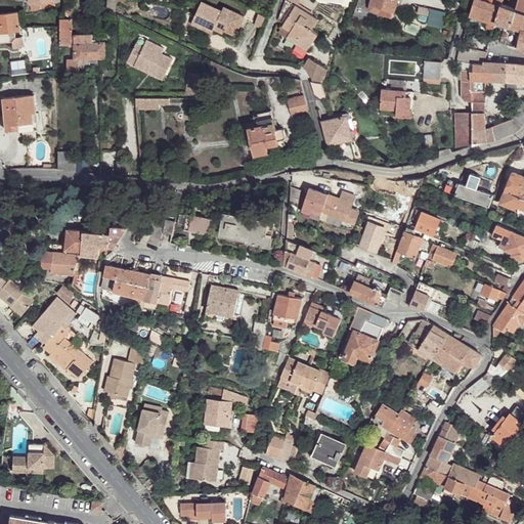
[(55,6),(53,0),(30,0),(32,10),(55,6)]
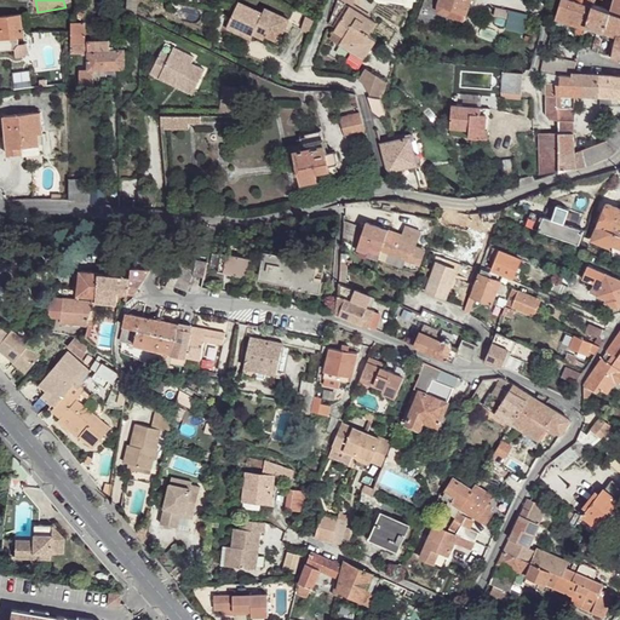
[(136,0),(126,0),(127,3),(126,11),(136,16),(136,0)]
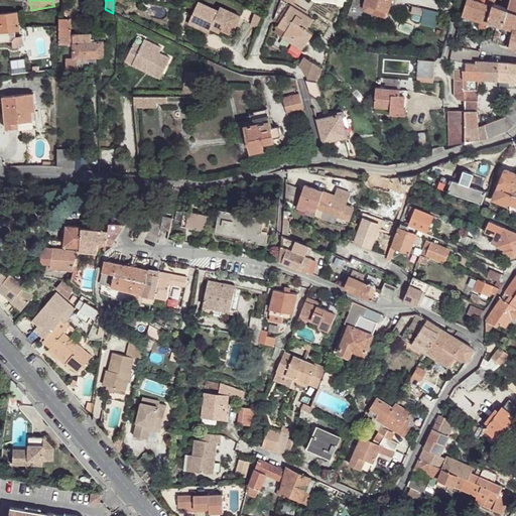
[(367,0),(366,5),(376,8),(388,13),(392,0),(367,0)]
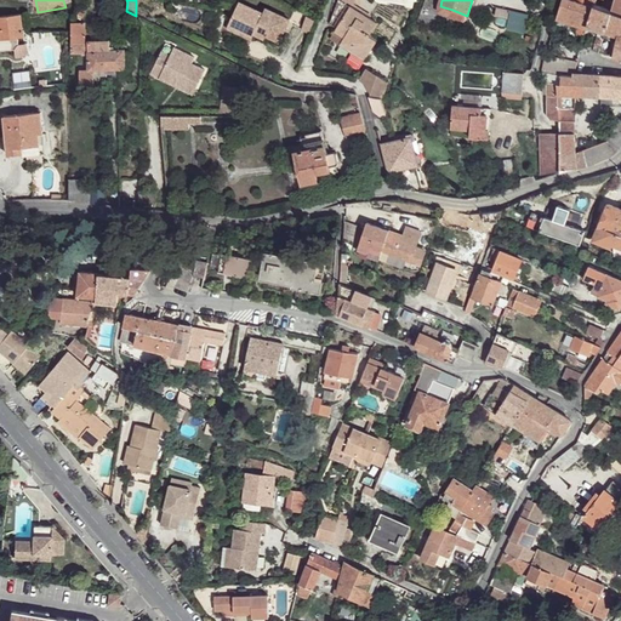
[(574,0),(573,0),(563,0),(556,26),(584,35),(587,26),(593,7),(575,0),(574,0)]
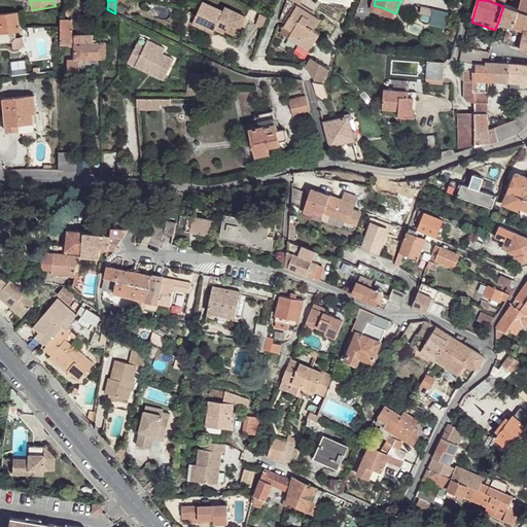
[(521,0),(504,0),(503,4),(519,10),(521,0)]
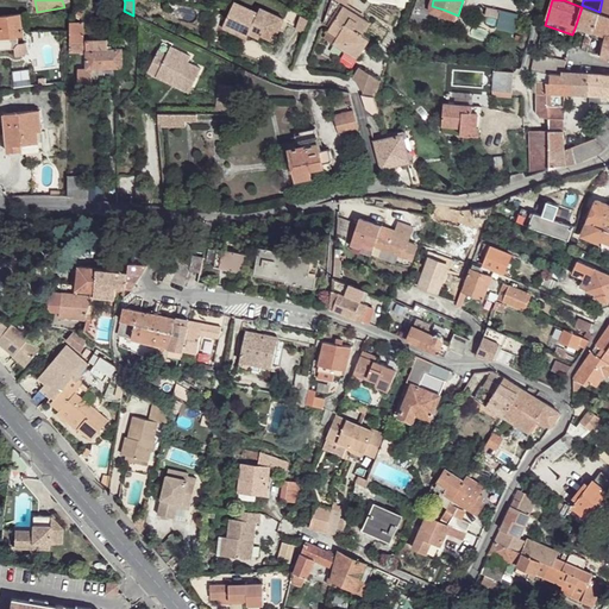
[(282,20),(258,11),(256,16),(250,12),(250,13),(232,5),(221,31),(233,35),(246,41),(249,37),(257,42),(259,38),(271,44),(282,20)]
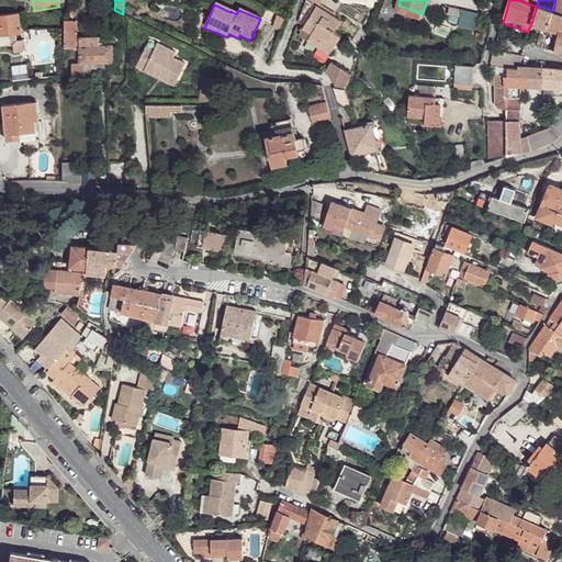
[(553,11),(537,4),(537,7),(531,23),(548,30),(553,11)]
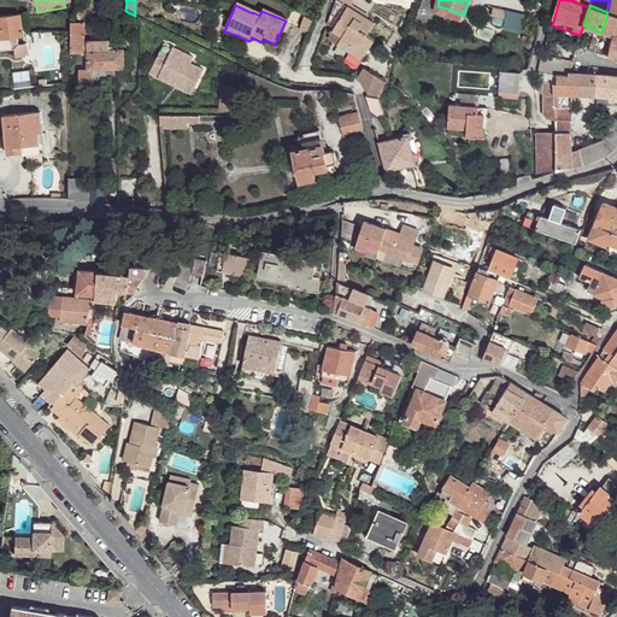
[(450,10),(438,6),(438,12),(446,16),(450,10)]
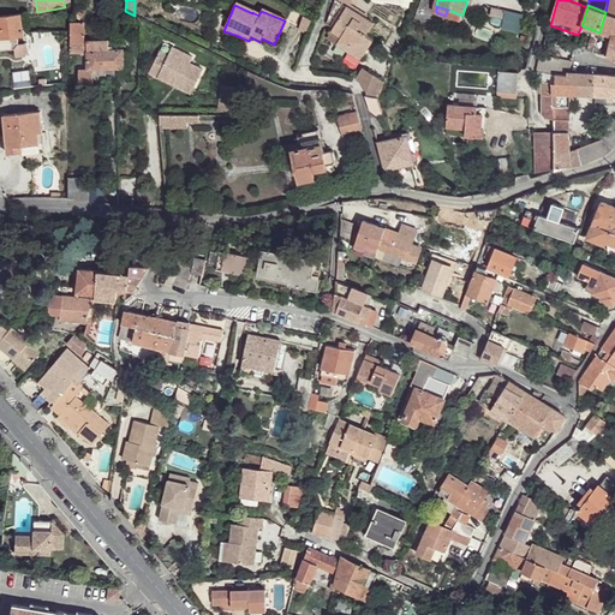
[(372,24),(347,7),(333,30),(342,36),(336,47),(360,63),(374,42),(365,37),(372,24)]
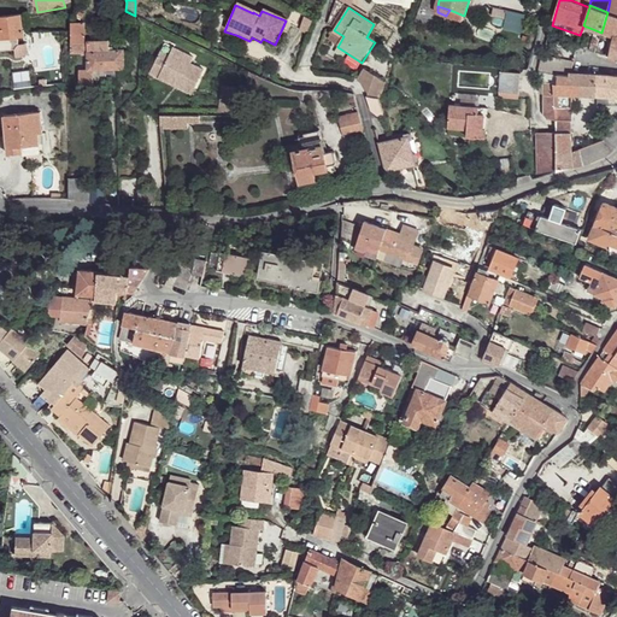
[(436,13),(422,9),(422,11),(417,23),(430,29),(435,16),(436,13)]
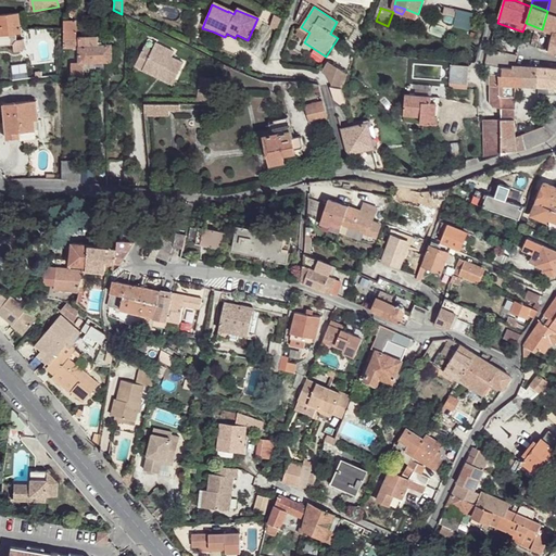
[(418,14),(405,9),(402,14),(415,20),(418,14)]
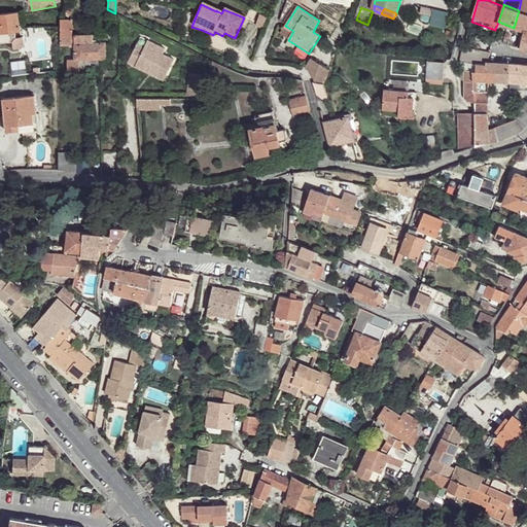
[(432,8),(428,25),(445,28),(448,12),(432,8)]
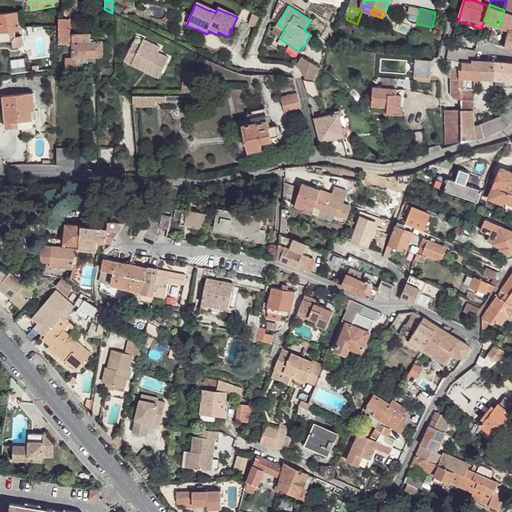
[(511,13),(504,10),(499,27),(509,31),(505,46),(511,50),(511,48),(511,13)]
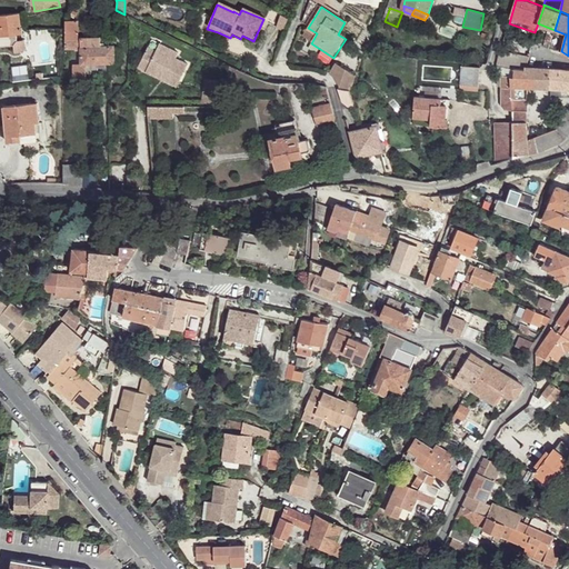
[(0,46),(1,47),(16,45),(18,53),(23,52),(28,47),(27,39),(25,39),(20,12),(0,15),(0,46)]
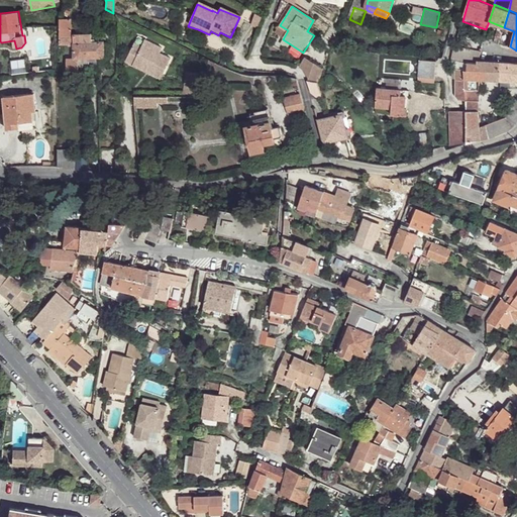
[(70,39),(70,19),(60,19),(60,45),(68,45),(68,40),(70,39)]
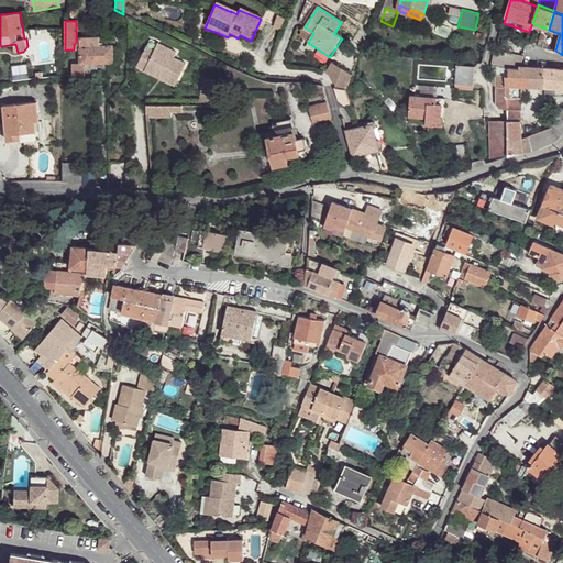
[(547,36),(533,32),(530,43),(542,47),(547,36)]
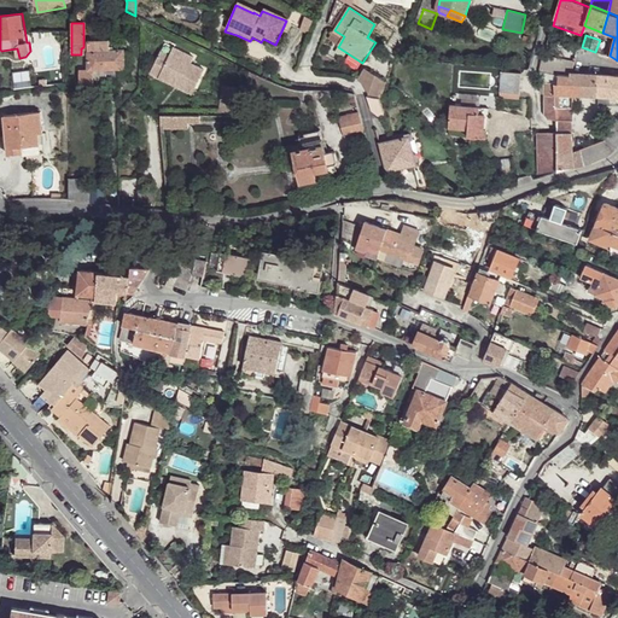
[(109,51),(108,41),(87,41),(88,68),(79,69),(79,86),(93,86),(93,71),(123,70),(123,51),(109,51)]
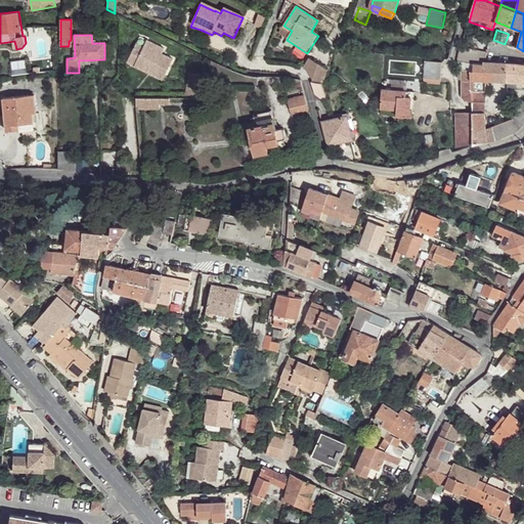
[(137,61),(154,70),(150,75),(163,81),(173,60),(162,54),(164,49),(147,41),(141,52),(134,48),(127,63),(135,68),(137,61)]
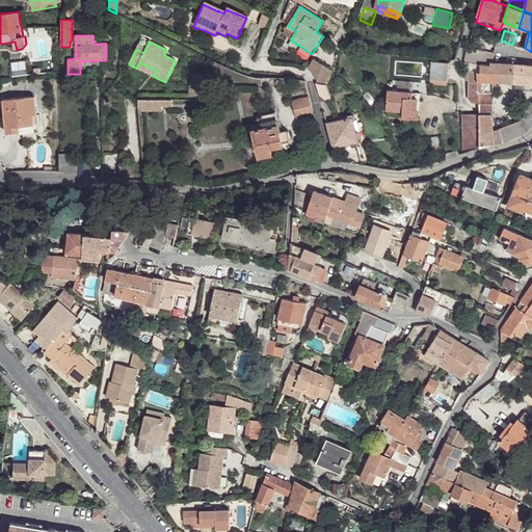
[(495,53),(469,48),(464,61),(471,62),(472,55),(476,56),(476,63),(481,63),(491,63),(495,53)]
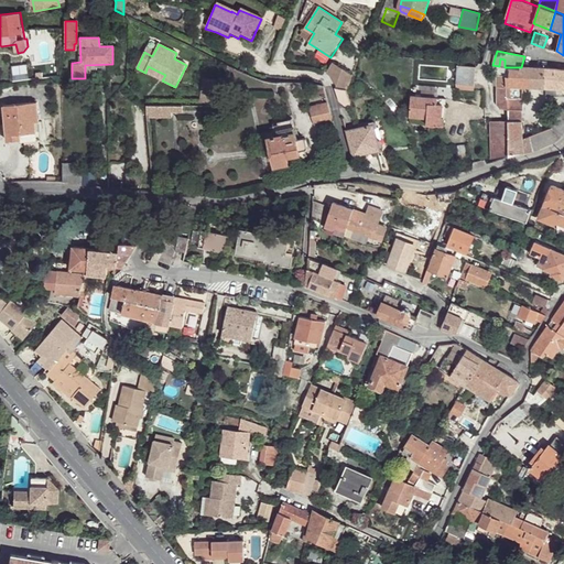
[(324,76),(347,90),(355,77),(333,63),(324,76)]
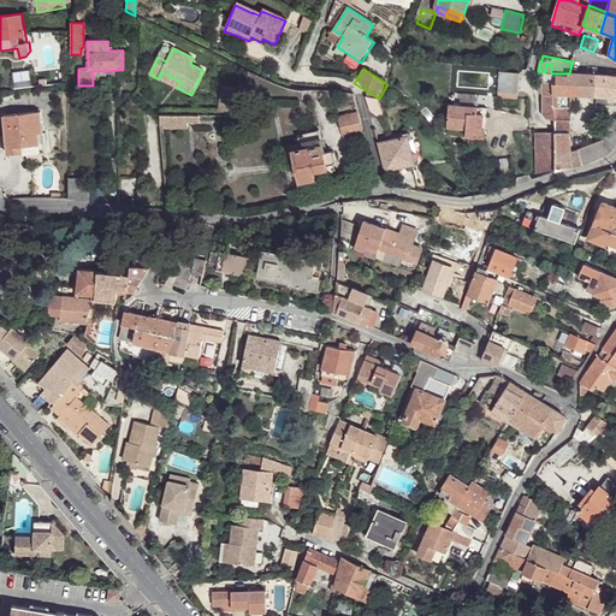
[(181,82),(161,72),(159,80),(177,88),(181,82)]
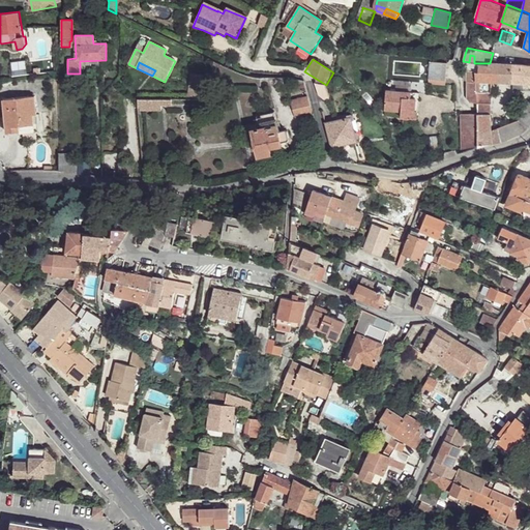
[(449,64),(435,63),(432,81),(448,82),(449,64)]
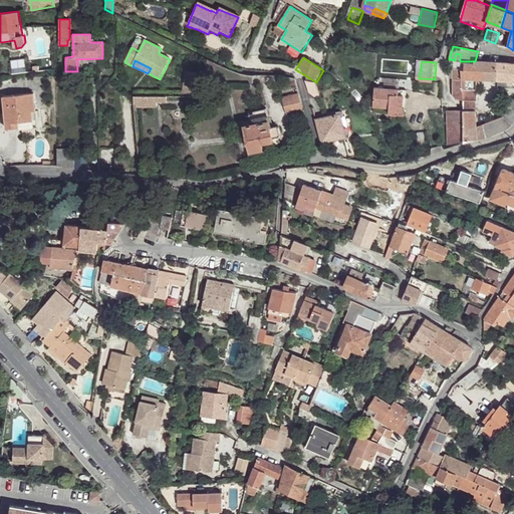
[(475,61),(465,61),(464,67),(461,68),(462,78),(475,78),(475,61)]
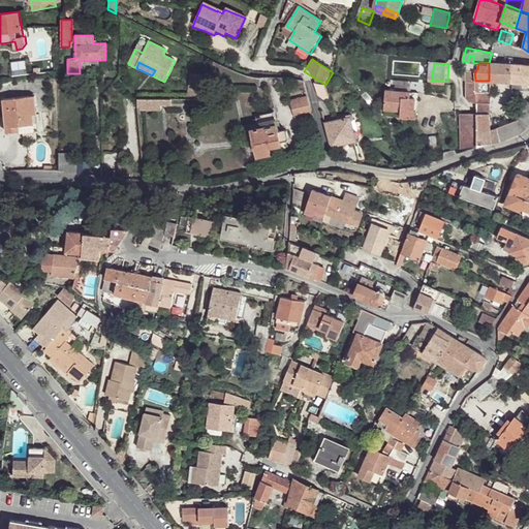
[(512,64),(489,63),(489,81),(490,82),(511,83),(512,64)]
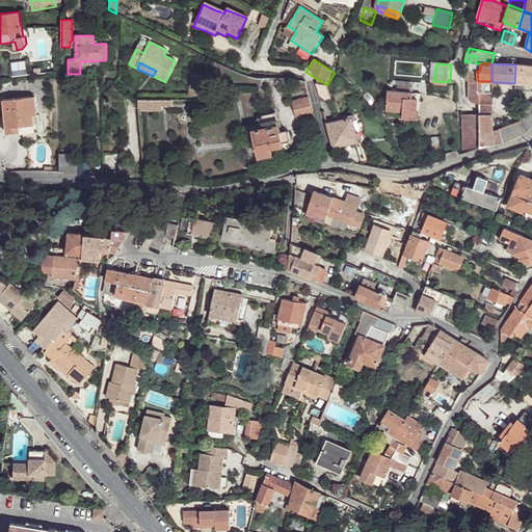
[(531,65),(515,64),(514,83),(531,83),(531,65)]
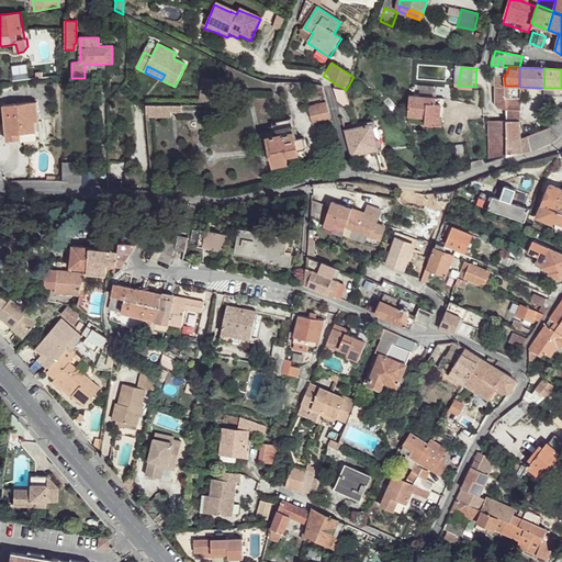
[(218,81),(203,79),(199,105),(214,105),(218,81)]
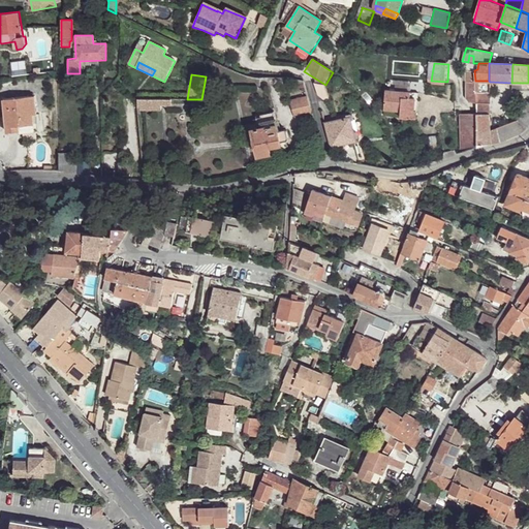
[(489,81),(475,81),(475,93),(490,94),(490,82),(489,81)]
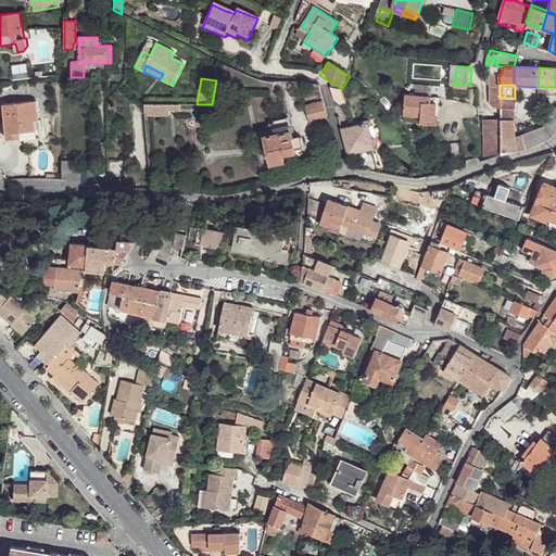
[(345,100),(341,89),(328,86),(332,99),(343,101),(345,100)]
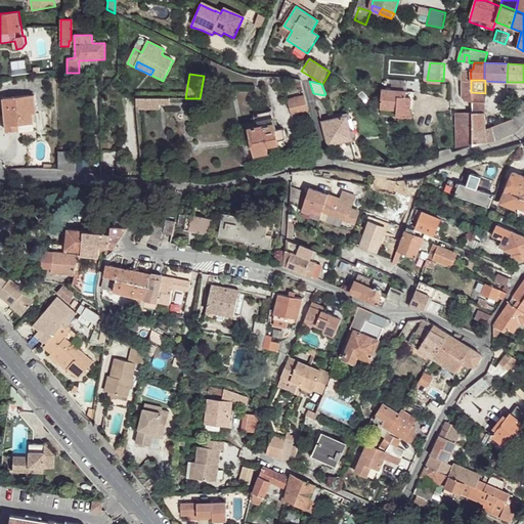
[(408,96),(382,92),(381,112),(397,114),(396,121),(410,122),(411,115),(409,115),(410,101),(407,101),(408,96)]
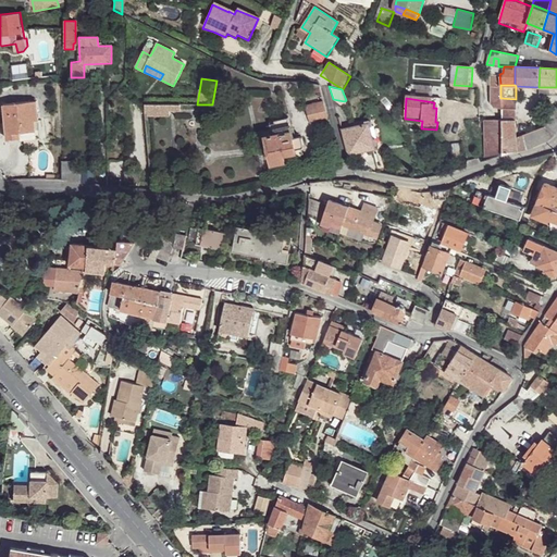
[(516,99),(500,98),(502,109),(516,109),(516,103),(516,99)]
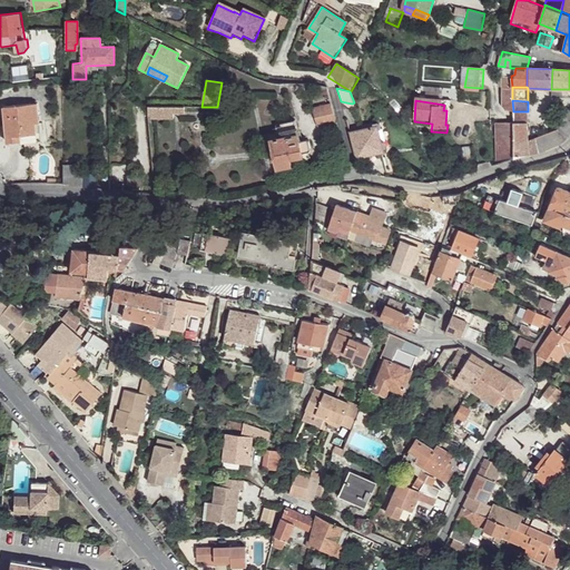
[(40,133),(39,105),(6,107),(8,141),(21,140),(21,135),(40,133)]
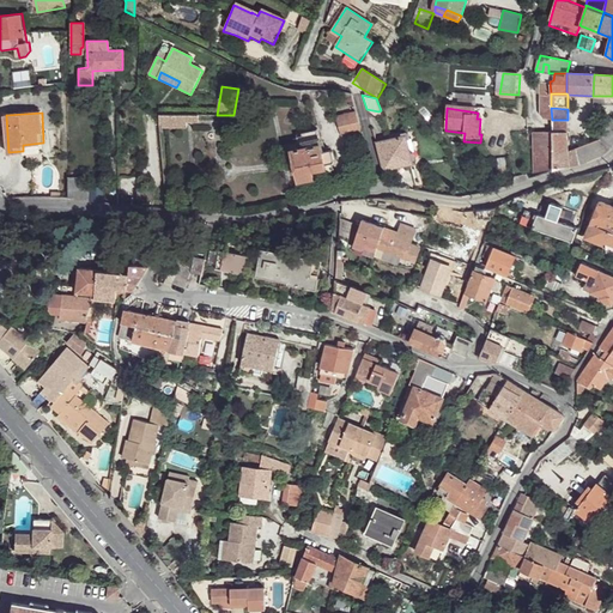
[(357,114),(340,117),(344,137),(362,131),(357,114)]
